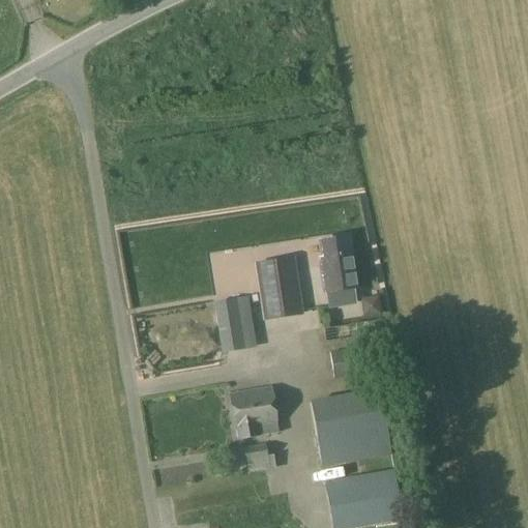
[(358,303),(355,287),(356,287),(349,235),(320,239),(323,257),(320,257),(325,292),(326,291),(329,309),(358,303)]
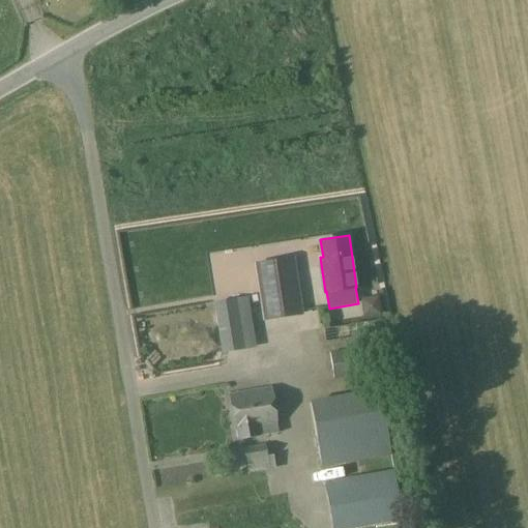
[(302,313),(294,257),(258,263),(266,318),(302,313)]
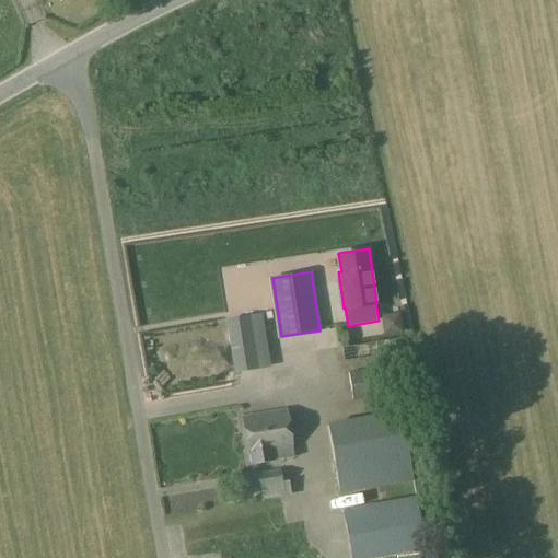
[(399,313),(382,315),(384,334),(404,330),(402,312),(399,313)]
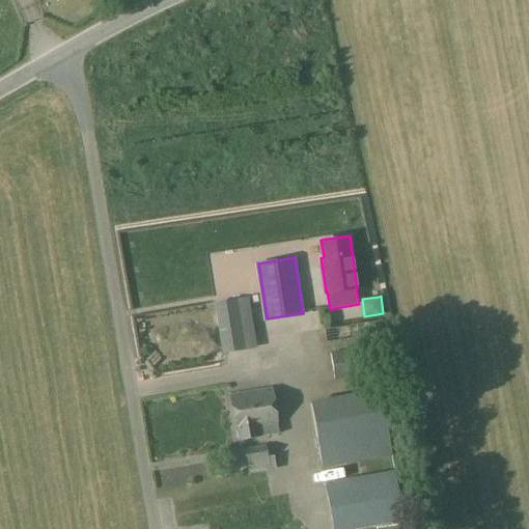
[(245,349),(237,300),(216,303),(224,352),(245,349)]
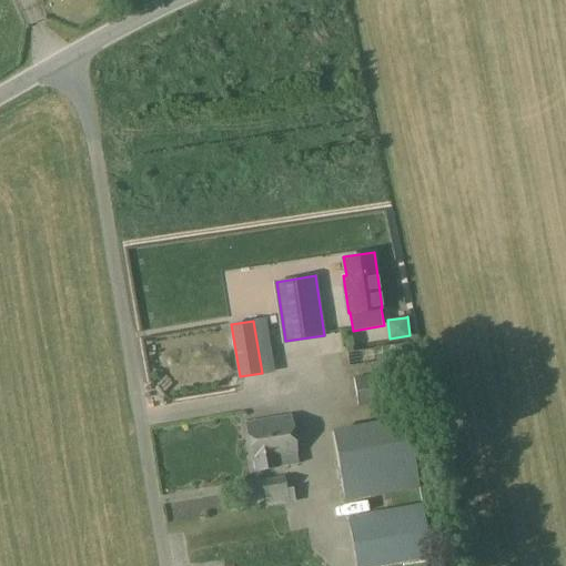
[(413,341),(375,346),(377,362),(381,362),(415,356),(413,341)]
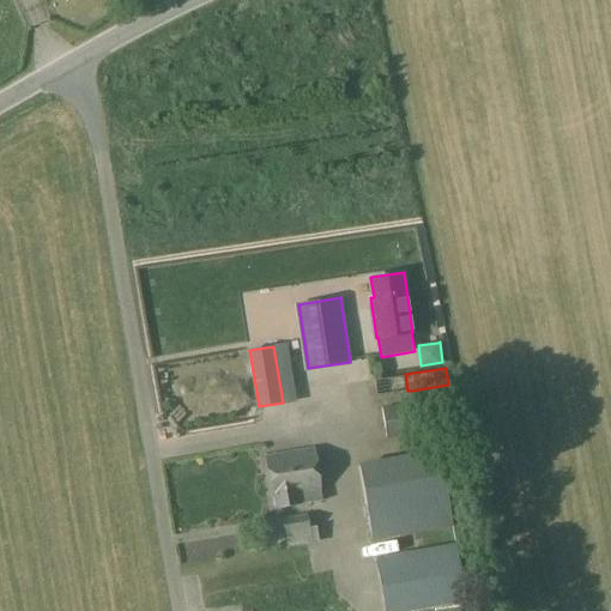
[(412,401),(382,405),(387,436),(416,431),(412,401)]
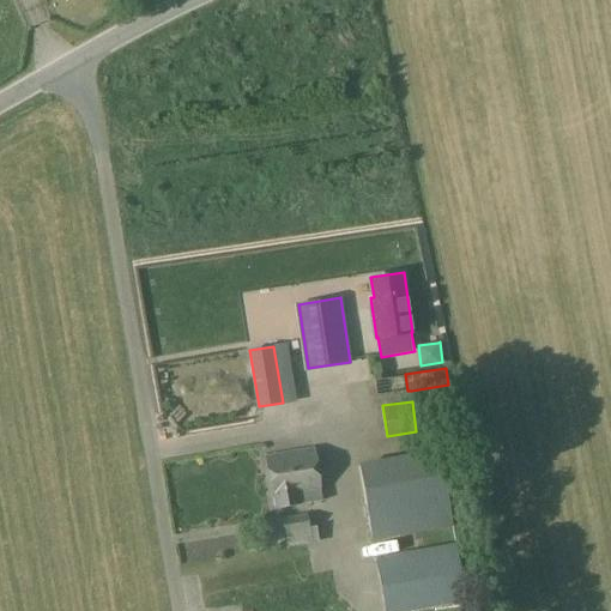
[(324,500),(322,488),(315,448),(266,455),(273,495),(274,495),(277,508),(324,500)]
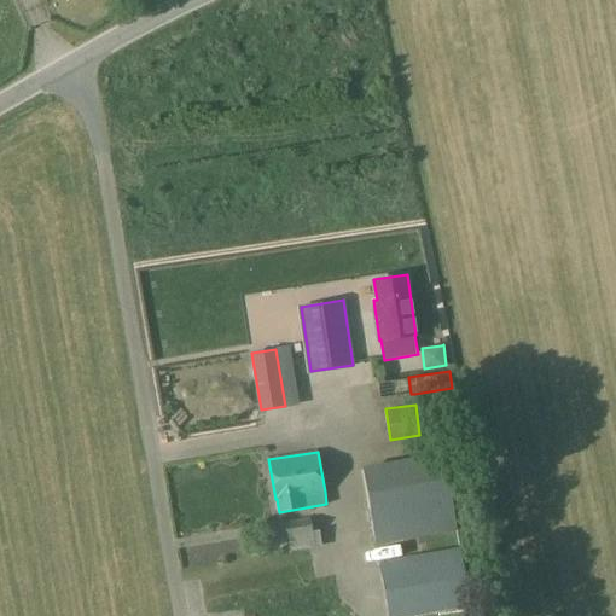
[(349,512),(360,511),(364,539),(431,530),(425,477),(346,487),(349,512)]
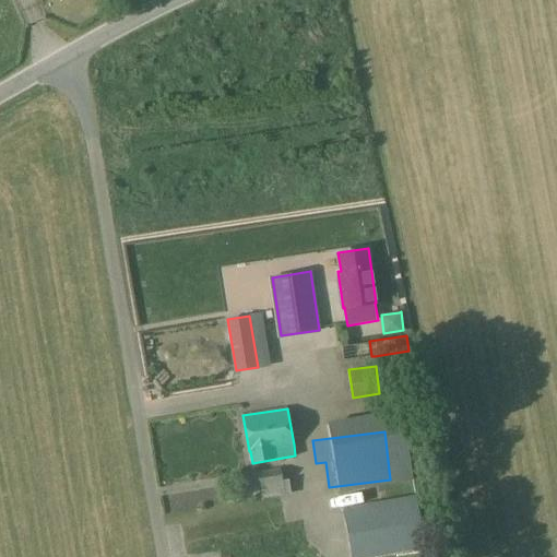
[(289,478),(283,480),(281,467),(258,473),(261,485),(263,498),(293,494),(289,478)]
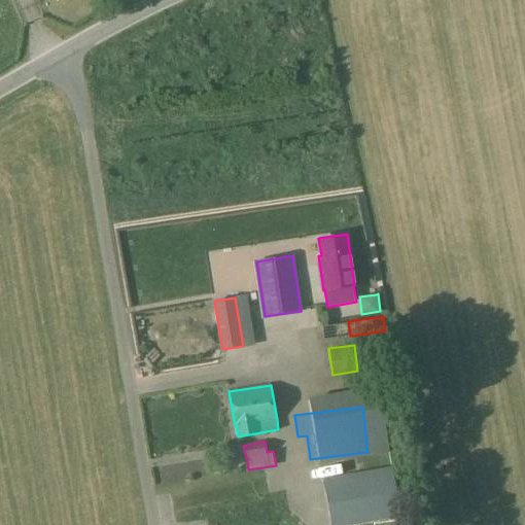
[(392,465),(323,478),(331,524),(343,524),(400,515),(392,465)]
